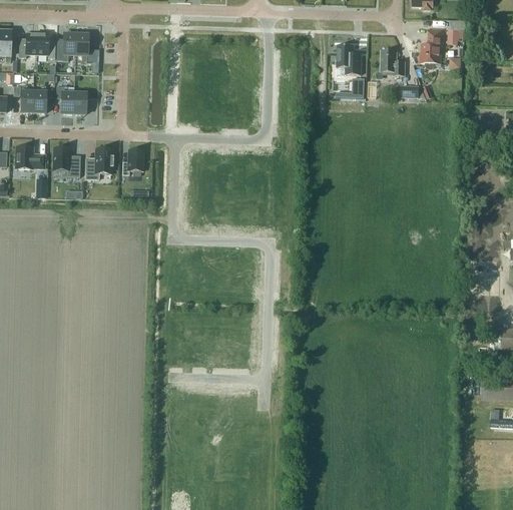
[(422,8),(423,8),(424,9),(430,9),(431,8),(431,6),(433,6),(432,0),(412,0),(412,6),(423,6),(422,8)]
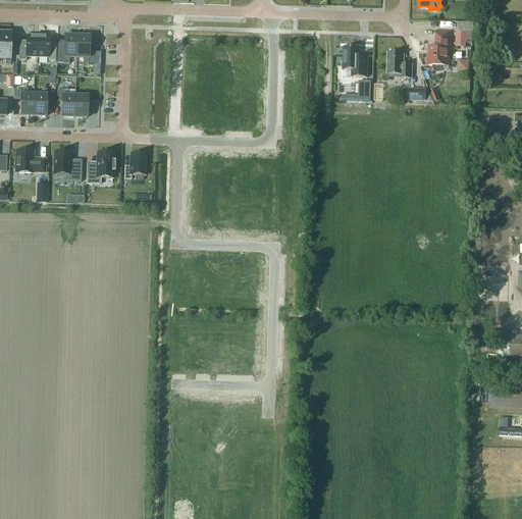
[(426,63),(432,63),(432,65),(433,67),(434,68),(436,69),(438,69),(440,69),(441,67),(442,65),(442,63),(448,63),(448,57),(448,52),(448,45),(451,45),(451,29),(435,29),(434,44),(429,44),(428,54),(427,54),(426,63)]
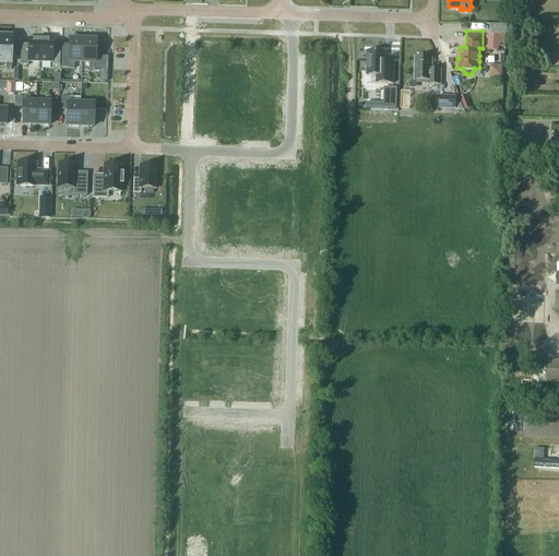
[(489,32),(488,32),(488,44),(499,44),(499,43),(499,32),(489,32)]
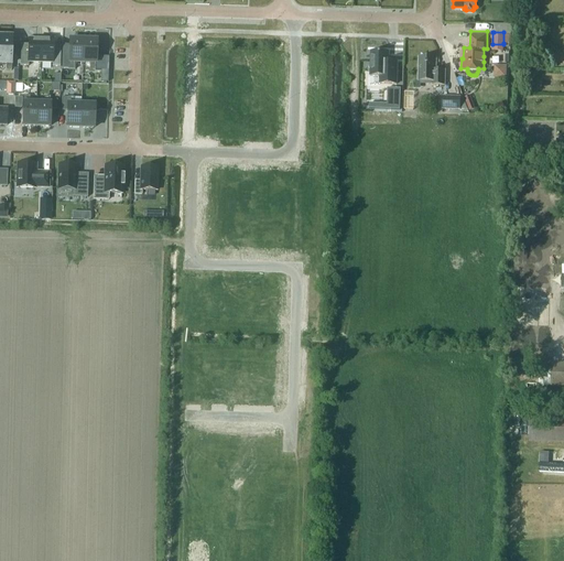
[(12,34),(0,33),(0,60),(7,61),(6,67),(11,67),(12,34)]
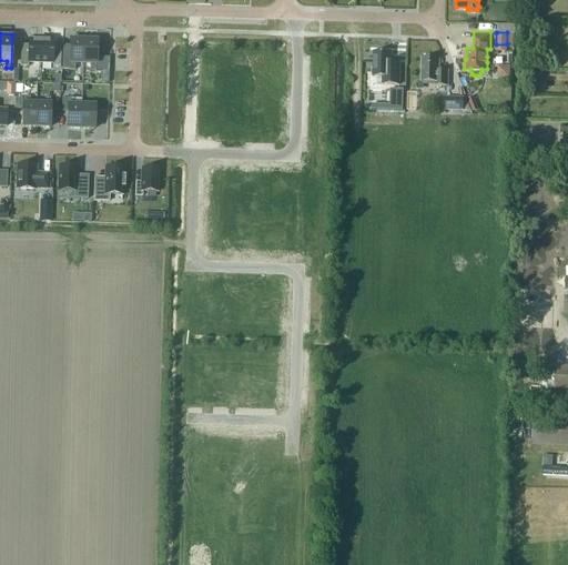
[(28,60),(40,60),(41,36),(29,36),(28,42),(21,42),(20,63),(28,63),(28,60)]
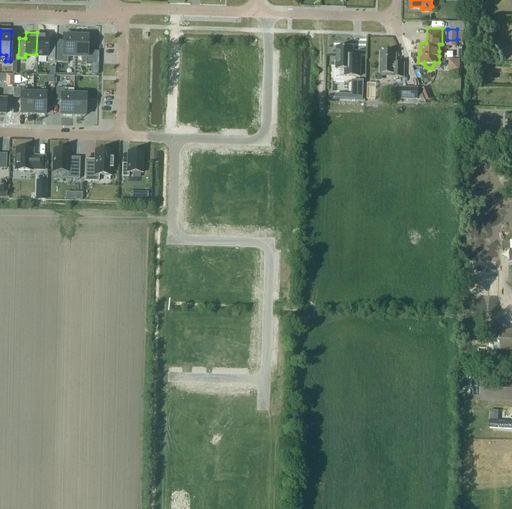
[(48,33),(37,32),(36,54),(47,55),(47,58),(54,58),(55,39),(48,39),(48,33)]
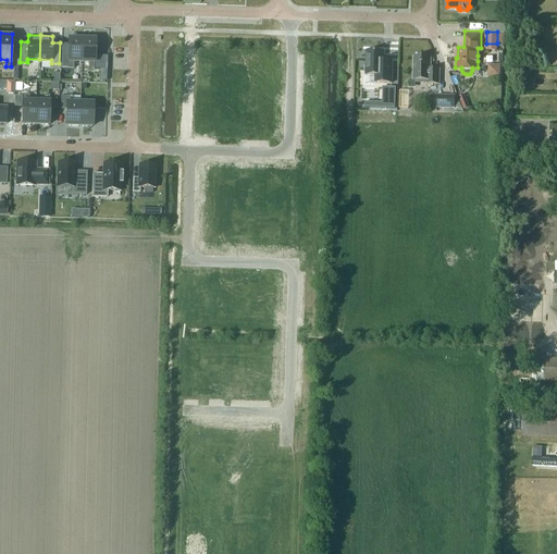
[(69,65),(74,65),(74,59),(82,60),(82,36),(70,36),(69,65)]
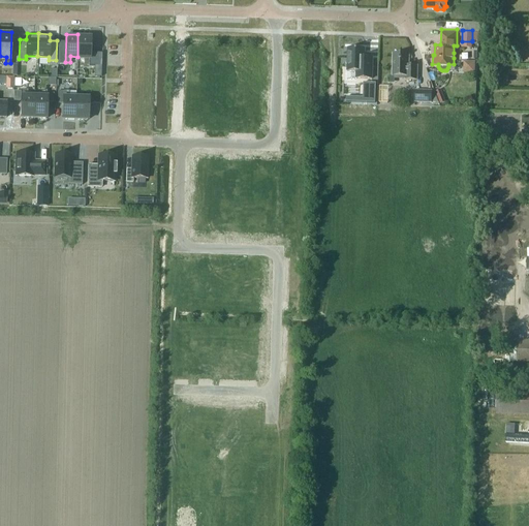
[(84,63),(89,63),(90,35),(78,34),(78,57),(84,57),(84,63)]
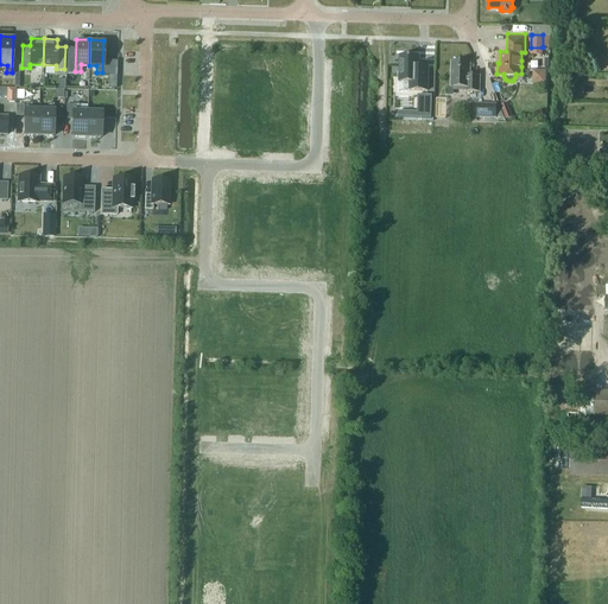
[(397,70),(399,72),(399,78),(410,78),(410,87),(428,88),(428,64),(418,63),(419,53),(400,52),(399,69),(397,70)]
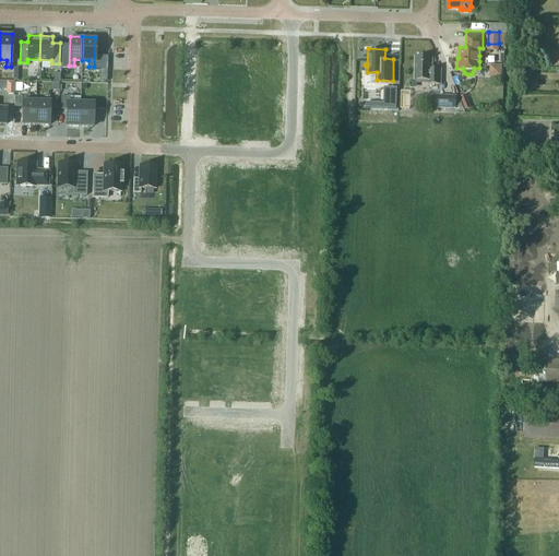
[(415,54),(415,78),(428,78),(428,81),(440,82),(440,67),(431,67),(431,55),(415,54)]
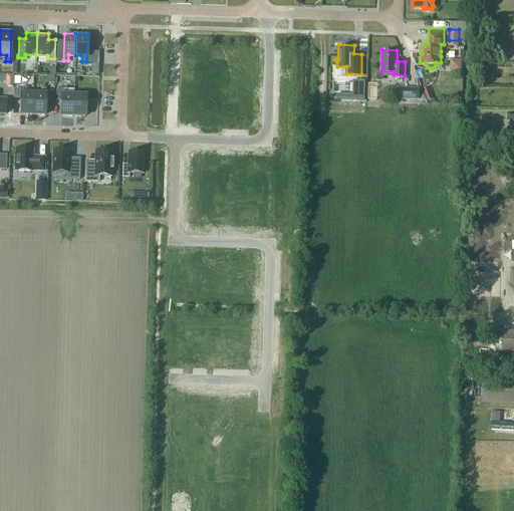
[(452,58),(452,66),(460,67),(460,59),(452,58)]
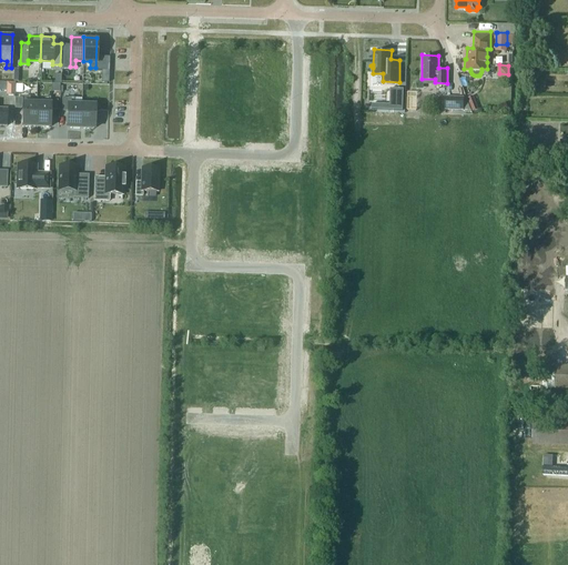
[(7,92),(14,93),(14,81),(0,80),(0,88),(7,88),(7,92)]
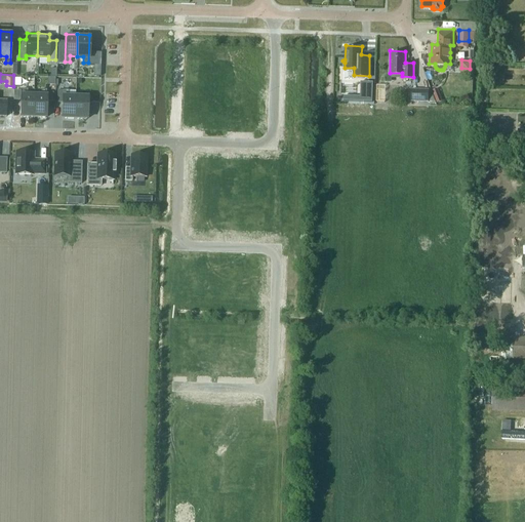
[(372,99),(372,80),(363,79),(362,99),(372,99)]
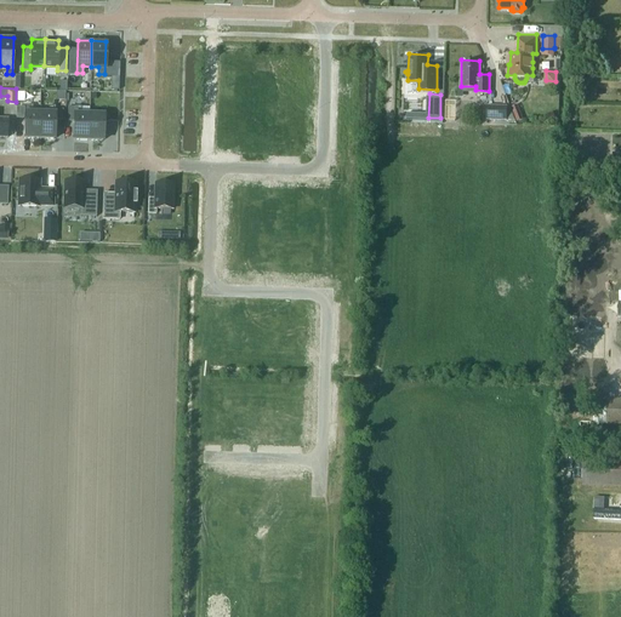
[(40,136),(40,109),(33,109),(33,102),(27,102),(26,135),(40,136)]
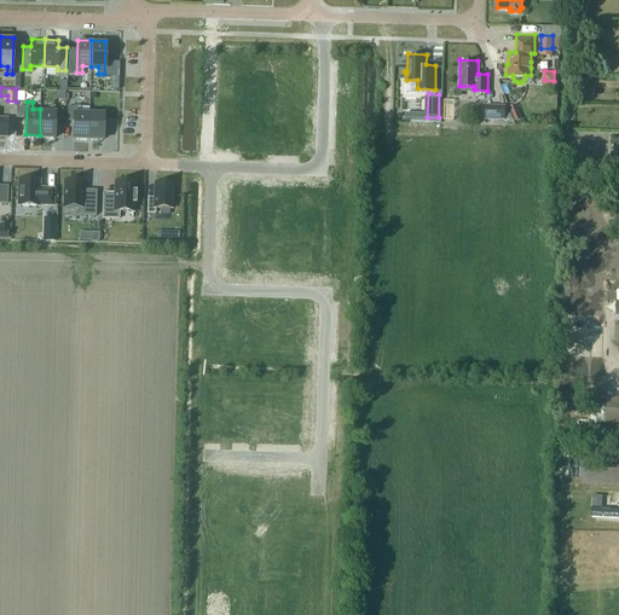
[(484,116),(505,117),(505,103),(485,102),(484,116)]
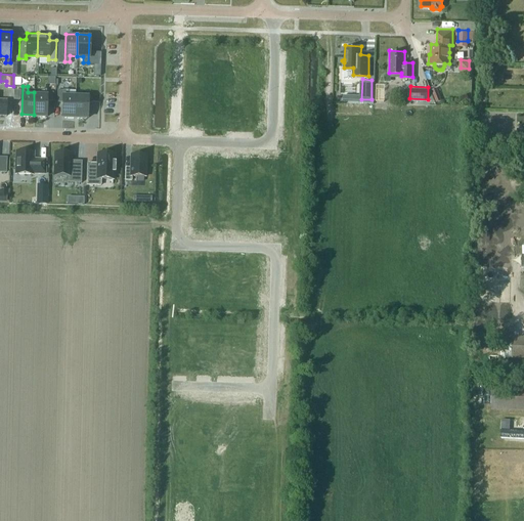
[(46,99),(46,90),(46,87),(41,87),(41,93),(34,92),(34,115),(46,115),(46,99)]
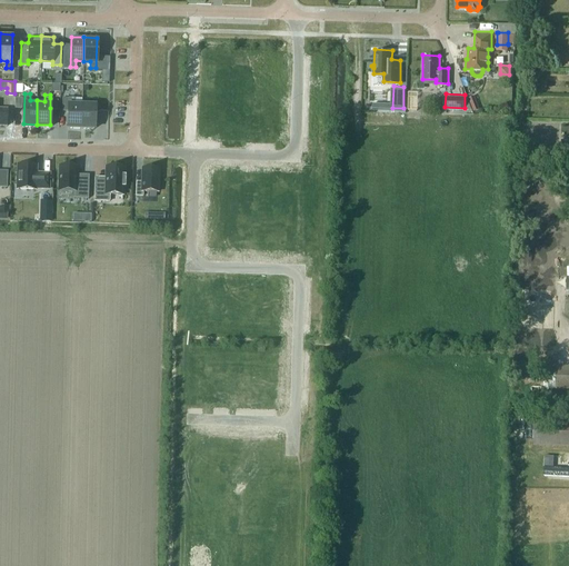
[(473,109),(479,108),(473,95),(468,96),(473,109)]
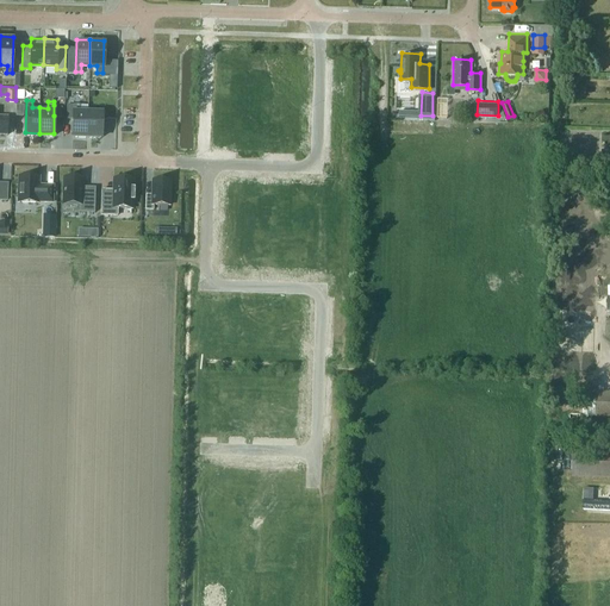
[(88,110),(80,110),(80,102),(74,102),(73,135),(87,135),(88,110)]
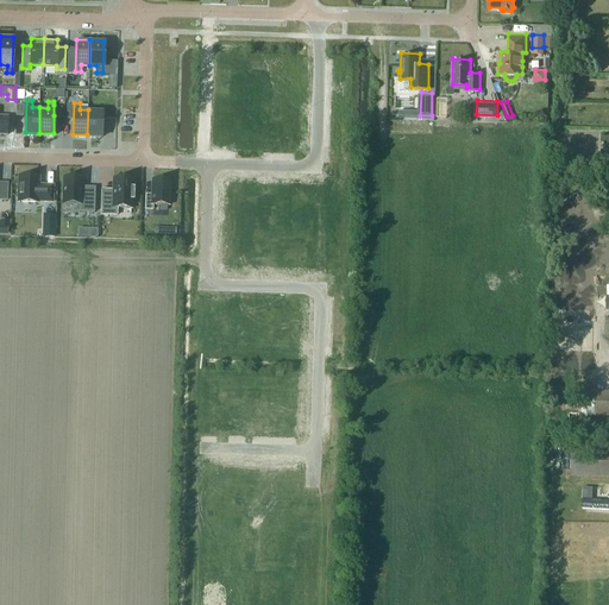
[(101,109),(88,109),(87,134),(101,136),(101,109)]
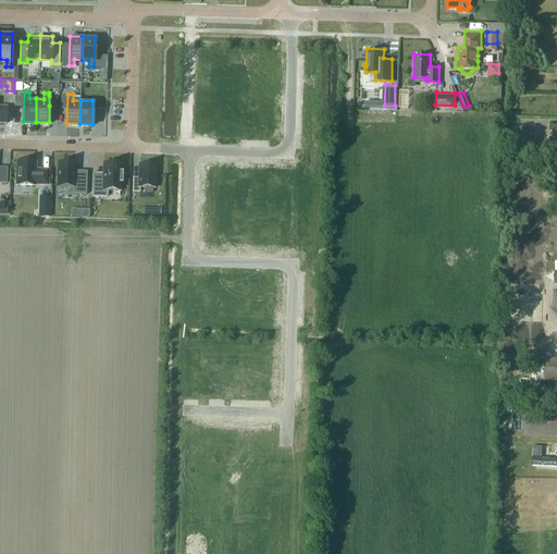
[(35,159),(17,159),(16,183),(35,183),(35,182),(48,182),(49,167),(35,167),(35,159)]
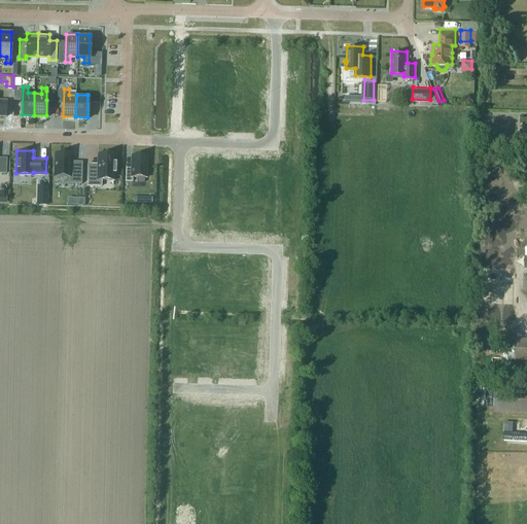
[(74,161),(71,161),(71,151),(56,151),(55,174),(70,175),(70,174),(81,175),(82,160),(74,160),(74,161)]
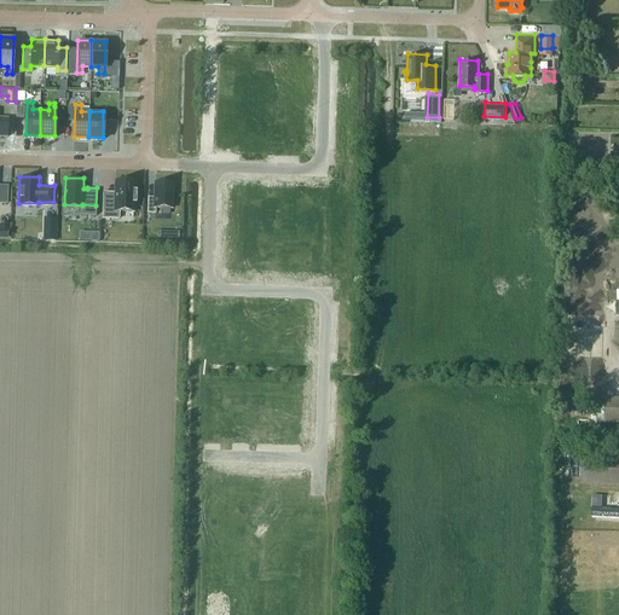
[(136,199),(136,189),(134,189),(134,180),(115,179),(115,195),(103,195),(103,215),(119,216),(119,208),(133,209),(134,199),(136,199)]
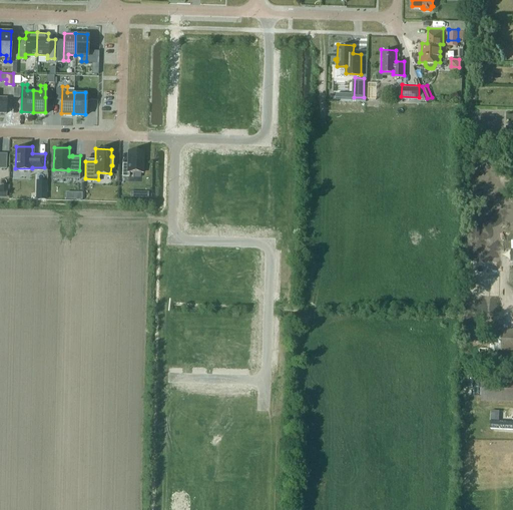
[(122,162),(122,174),(128,174),(128,170),(142,170),(143,150),(128,149),(128,162),(122,162)]
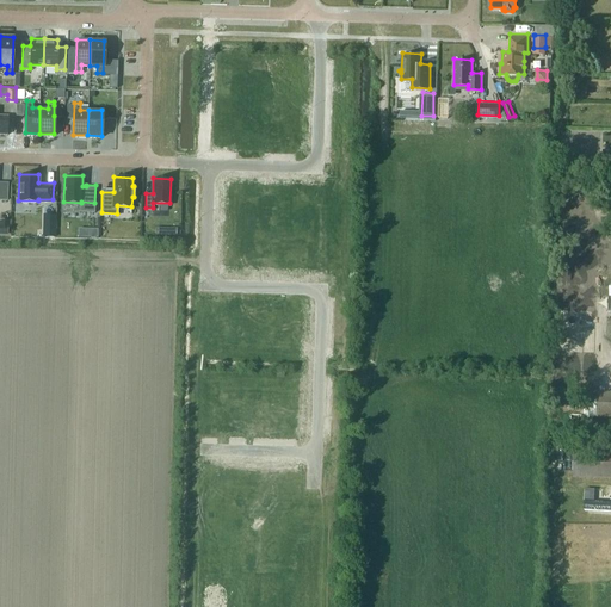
[(44,235),(54,235),(55,214),(44,212),(44,235)]
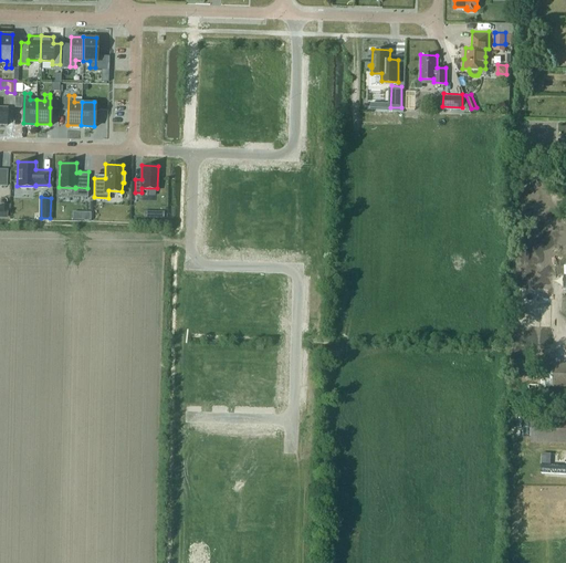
[(82,210),(82,219),(91,219),(91,210),(82,210)]
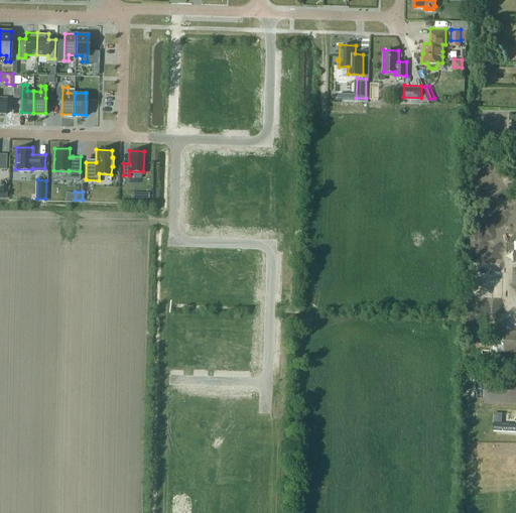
[(481,270),(497,270),(497,257),(481,257),(481,270)]
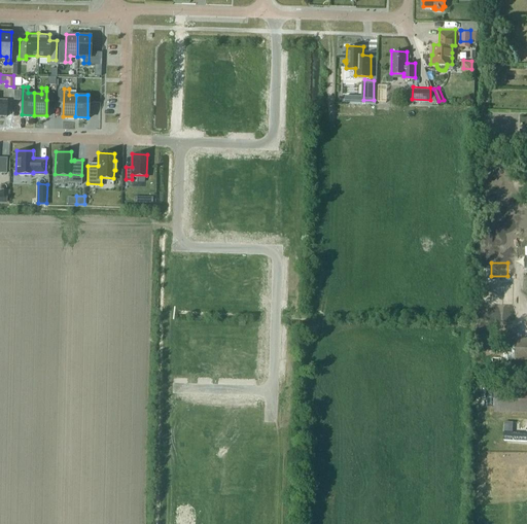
[(504,318),(503,328),(508,328),(508,337),(500,337),(500,352),(525,352),(525,337),(516,337),(516,328),(518,328),(518,318),(504,318)]
